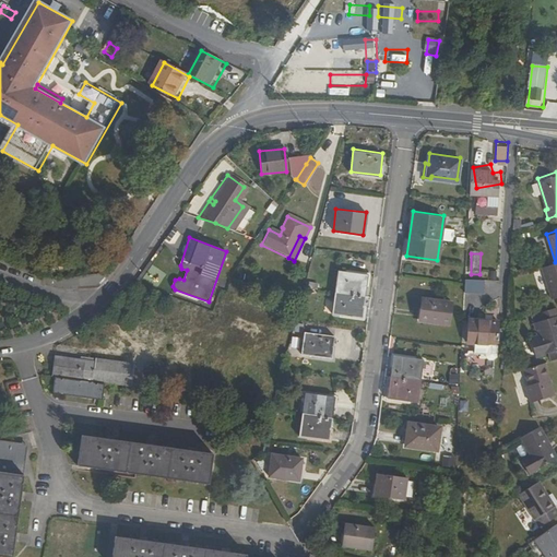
[(556,261),(555,262),(542,267),(552,297),(556,295),(556,261)]
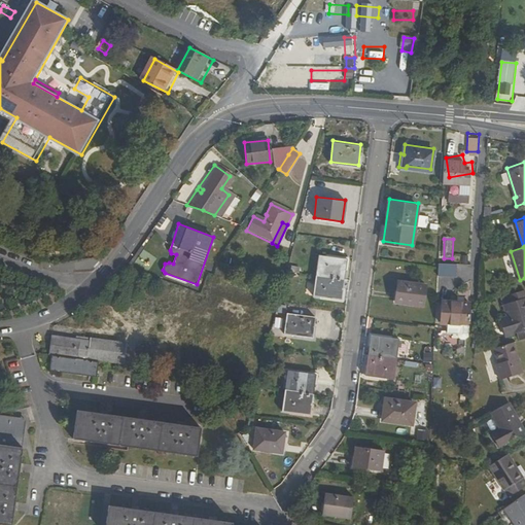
[(343,300),(348,258),(320,254),(314,295),(343,300)]
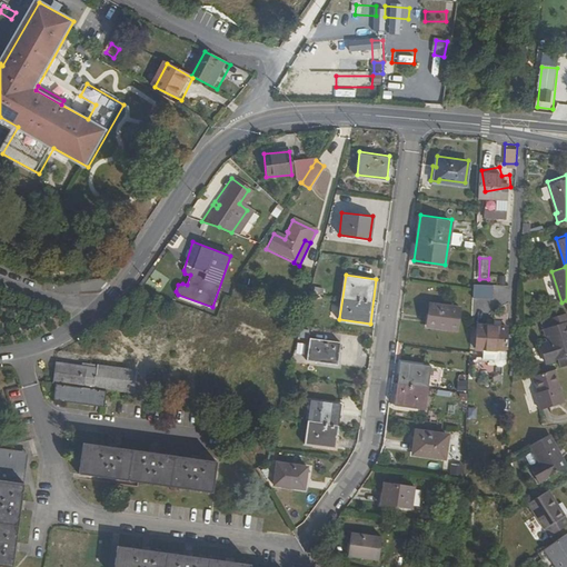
[(495,285),(474,282),(474,298),(494,299),(495,285)]
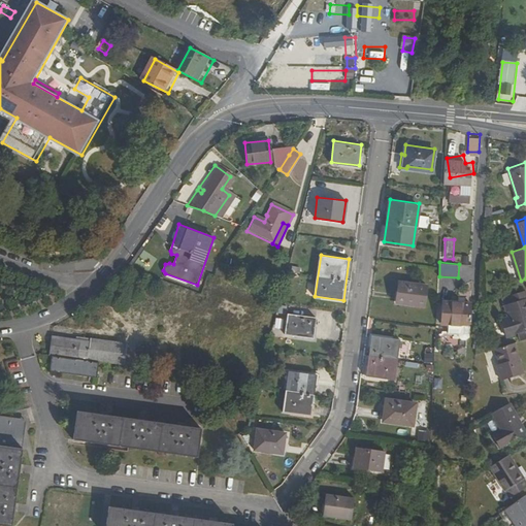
[(427,284),(398,281),(395,301),(424,305),(427,284)]
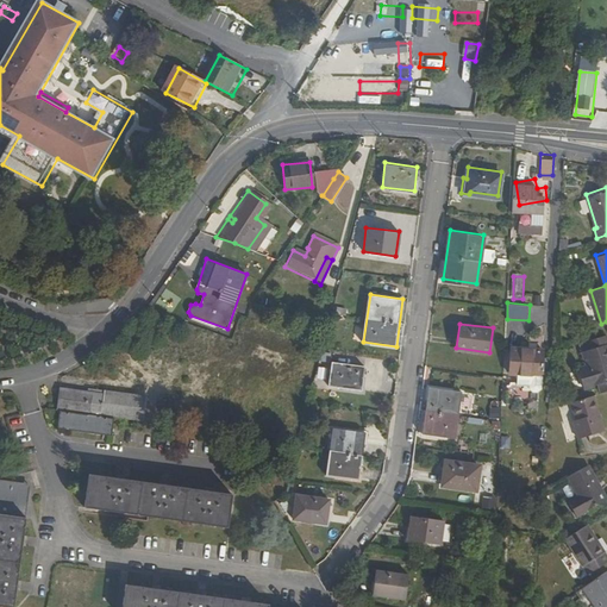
[(601,336),(583,340),(586,346),(581,348),(586,363),(579,365),(584,385),(596,381),(599,390),(606,387),(606,345),(605,340),(602,340),(601,336)]
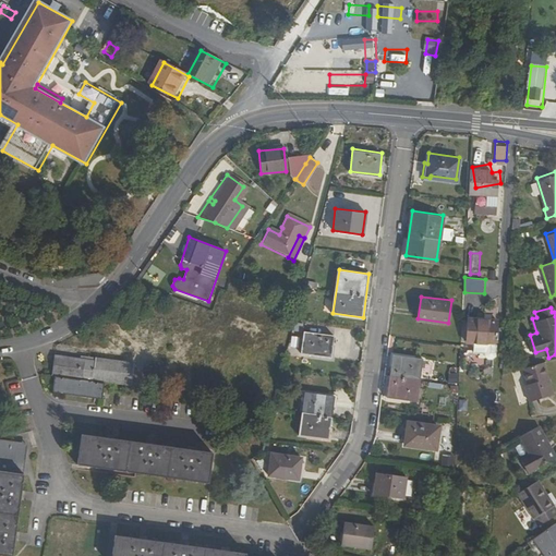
[(236,315),(232,323),(248,329),(251,322),(236,315)]
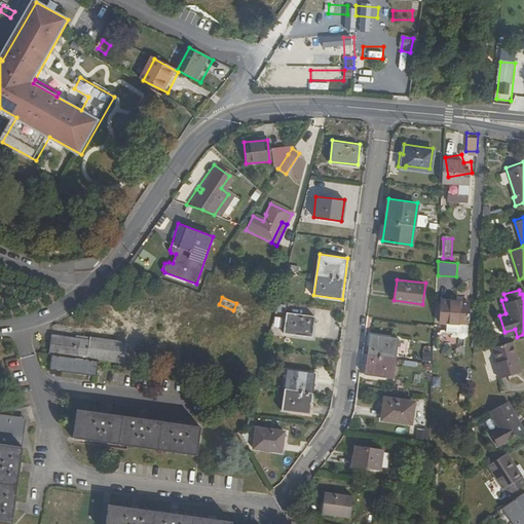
[(468,300),(440,299),(439,321),(468,322),(468,319),(468,307),(468,300)]
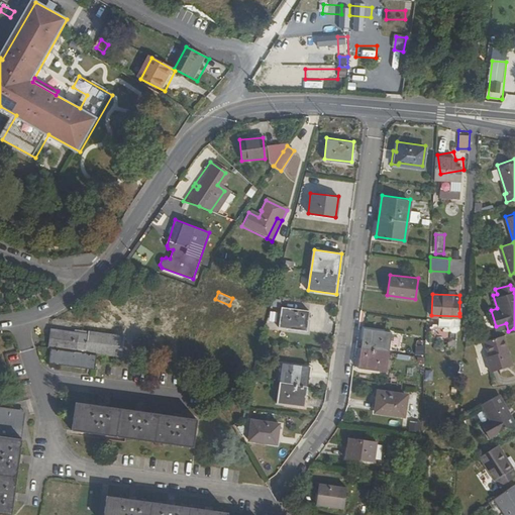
[(459,302),(459,313),(467,314),(468,303),(459,302)]
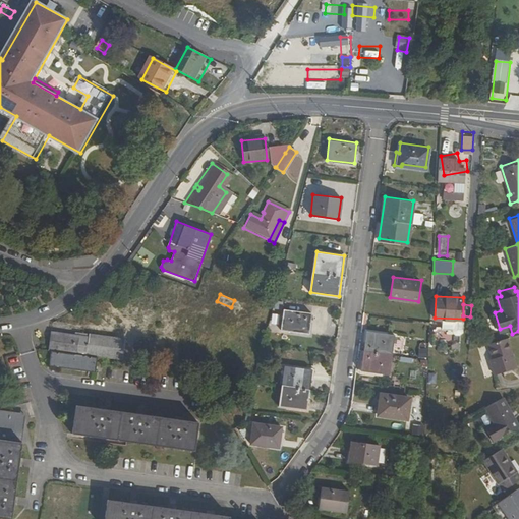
[(310,312),(283,309),(280,330),(308,333),(310,312)]
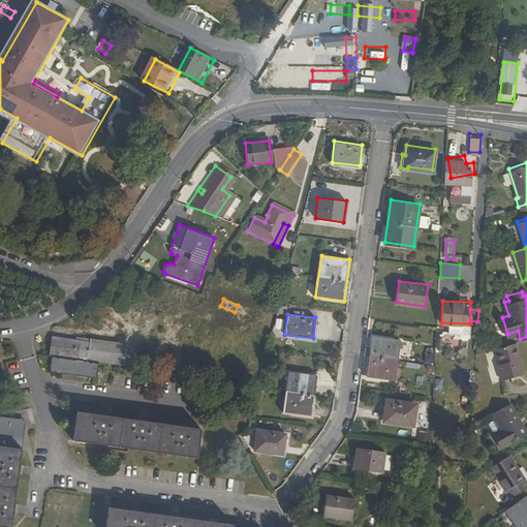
[(477,321),(470,320),(470,323),(469,331),(477,332),(477,321)]
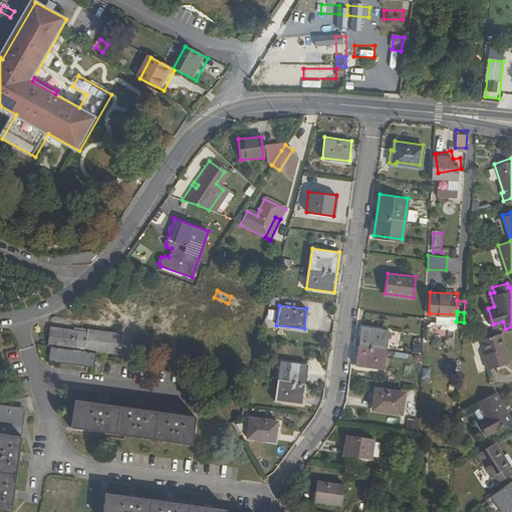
[(385,369),(390,329),(361,325),(355,365),(385,369)]
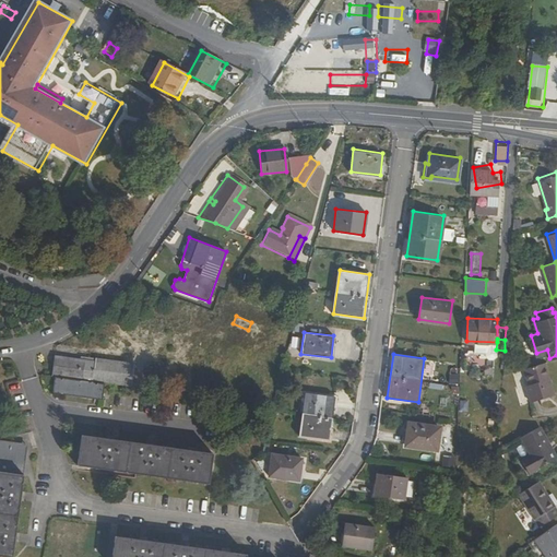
[(83,378),(85,360),(56,356),(54,375),(83,378)]
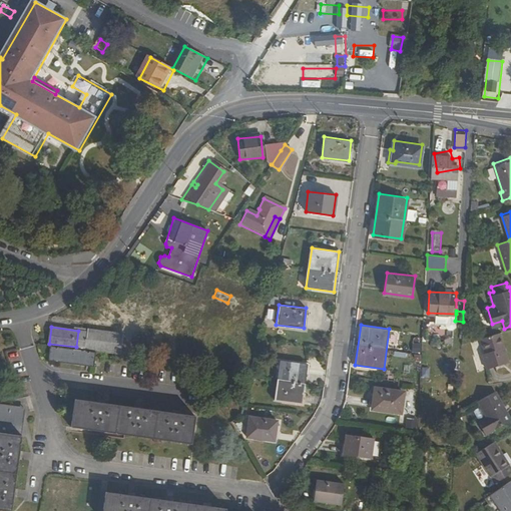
[(78,331),(76,347),(76,349),(121,355),(124,333),(88,328),(88,331),(78,331)]
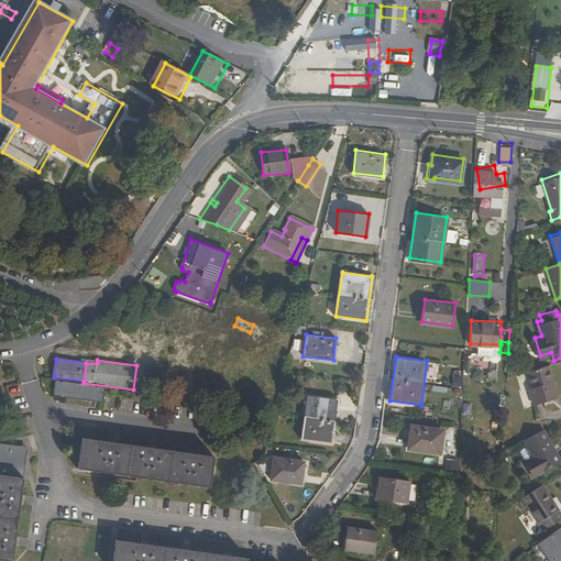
[(547,363),(519,372),(526,388),(529,387),(535,403),(558,395),(547,363)]
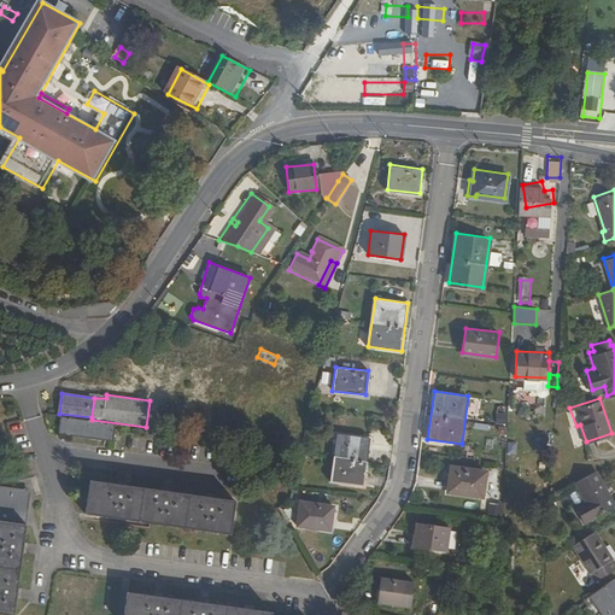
[(42,403),(41,413),(51,414),(52,404),(42,403)]
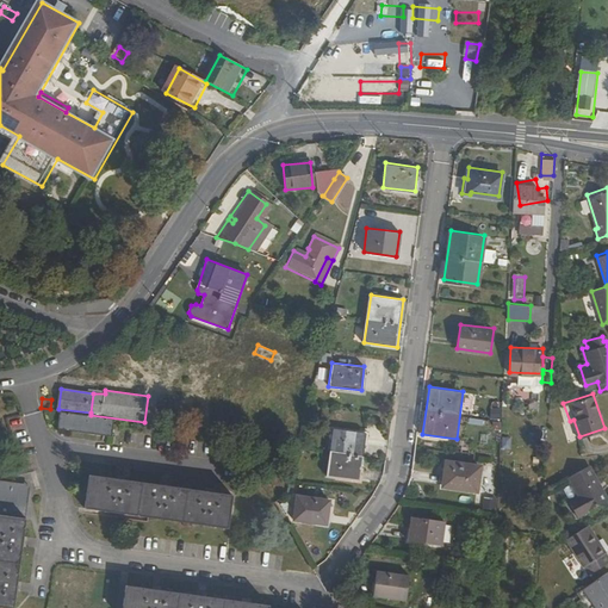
[(111,420),(59,413),(56,426),(110,433),(111,420)]
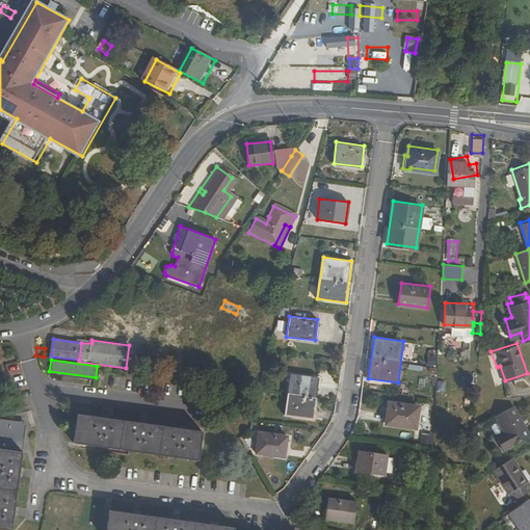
[(318,377),(290,373),(284,415),(312,419),(318,377)]
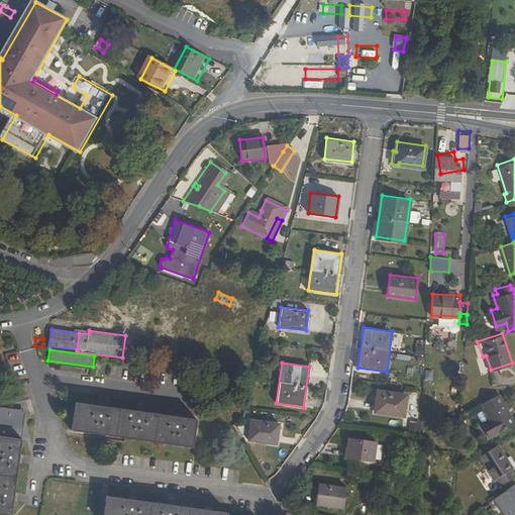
[(426,372),(426,383),(434,384),(435,372),(426,372)]
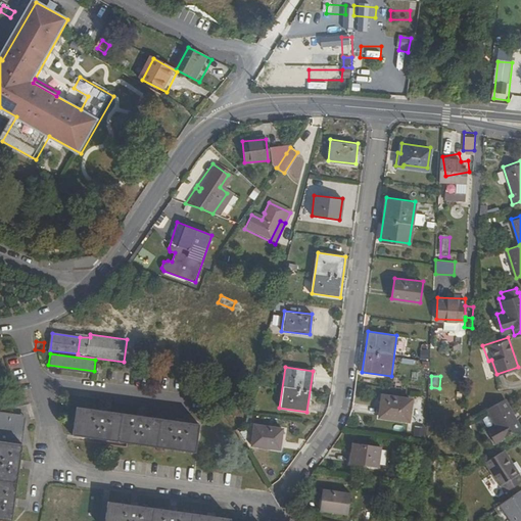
[(383,395),(380,416),(409,420),(412,399),(383,395)]
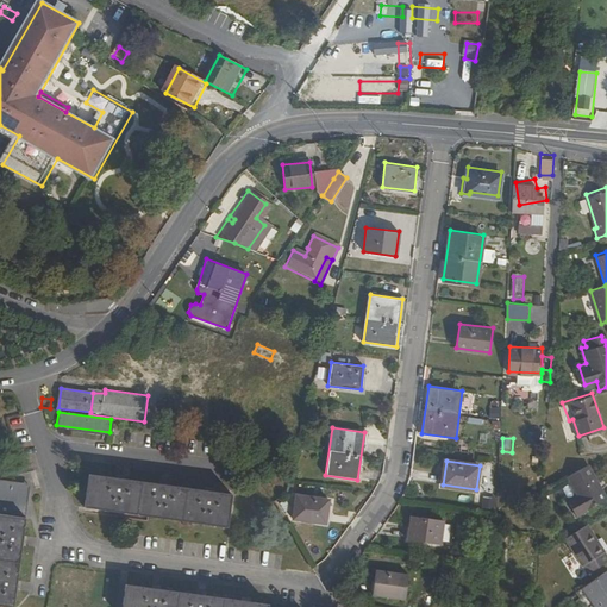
[(586,465),(567,476),(579,496),(567,502),(575,517),(605,499),(586,465)]
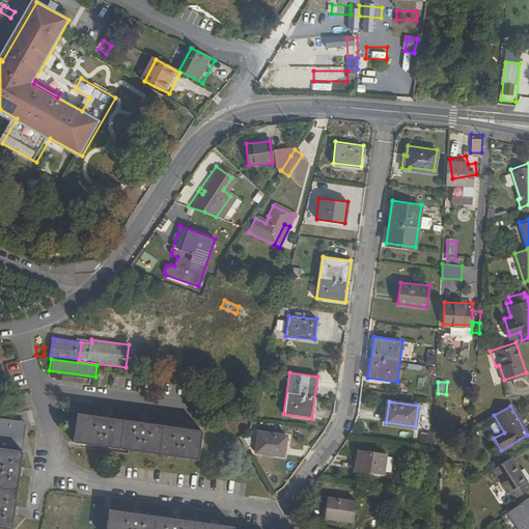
[(76,414),(72,443),(197,460),(201,432),(185,429),(185,427),(177,426),(177,428),(146,424),(146,422),(138,421),(138,423),(107,419),(107,416),(101,416),(100,418),(76,414)]
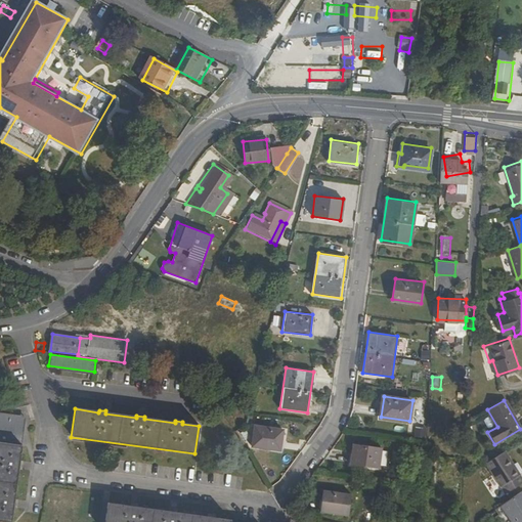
[(0,414),(0,521),(8,521),(11,509),(13,509),(14,499),(12,499),(16,471),(18,471),(19,462),(17,462),(19,444),(18,444),(22,417),(0,414)]
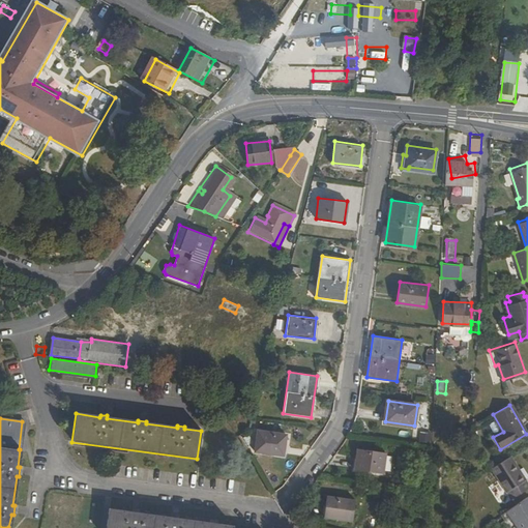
[(286,437),(259,433),(256,453),(283,458),(286,437)]
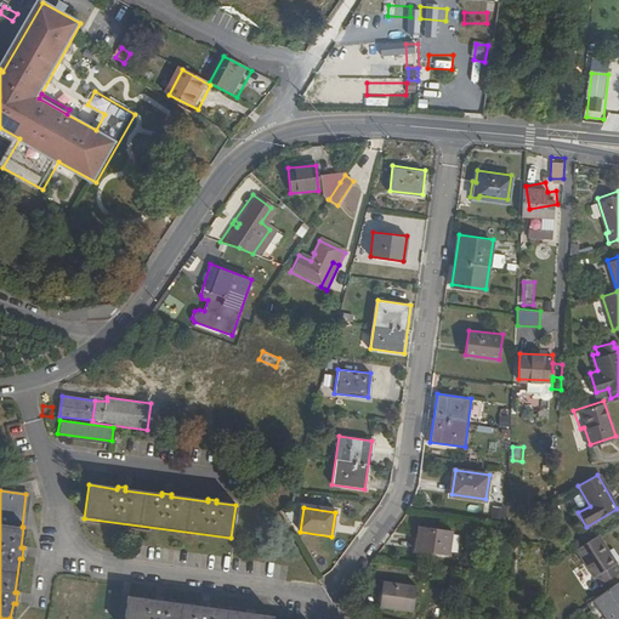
[(494,521),(506,521),(506,511),(494,510),(494,521)]
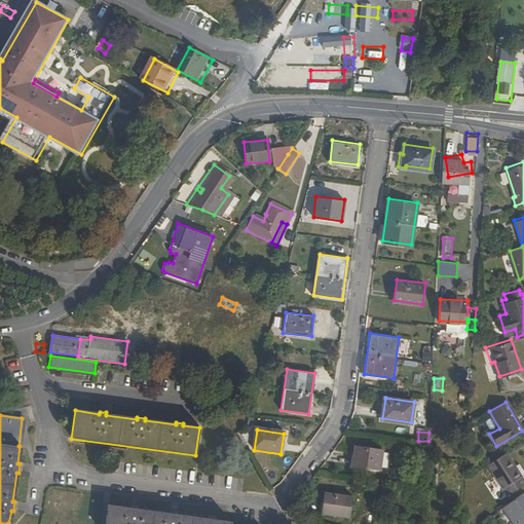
[(354,445),(351,466),(380,471),(383,449),(354,445)]
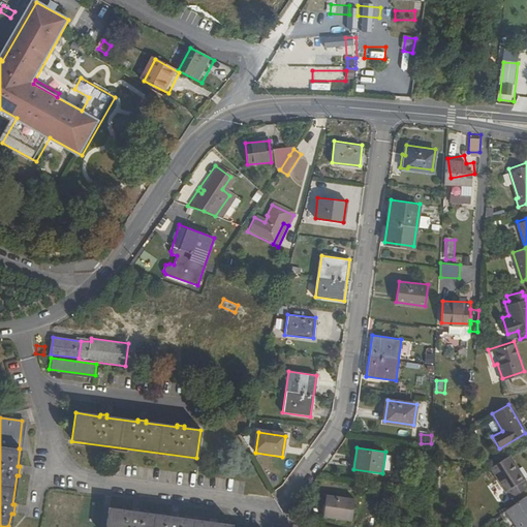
[(512,454),(491,468),(510,499),(526,488),(526,482),(525,479),(519,469),(521,468),(512,454)]
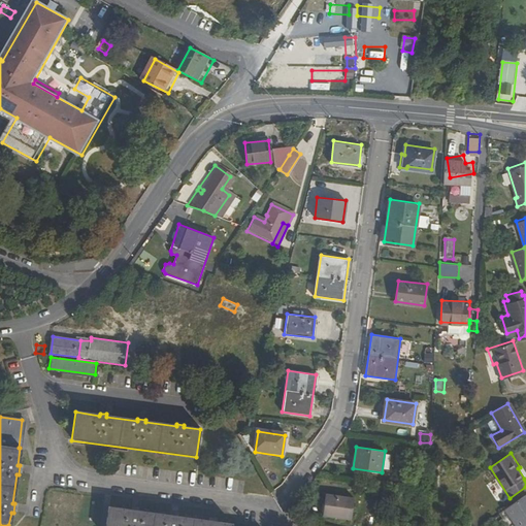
[(351,519),(354,498),(326,493),(323,515),(351,519)]
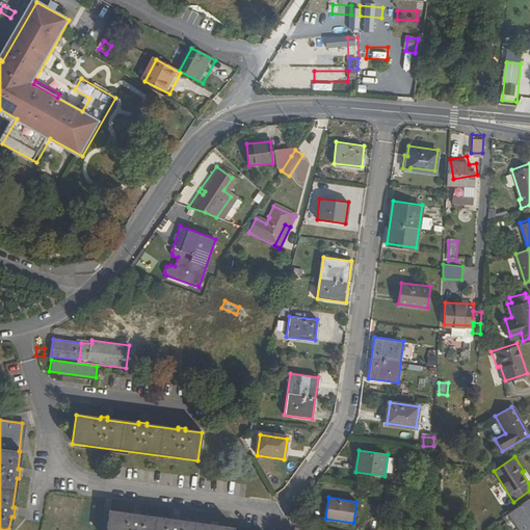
[(529,500),(508,514),(513,523),(515,522),(521,529),(529,529),(529,500)]
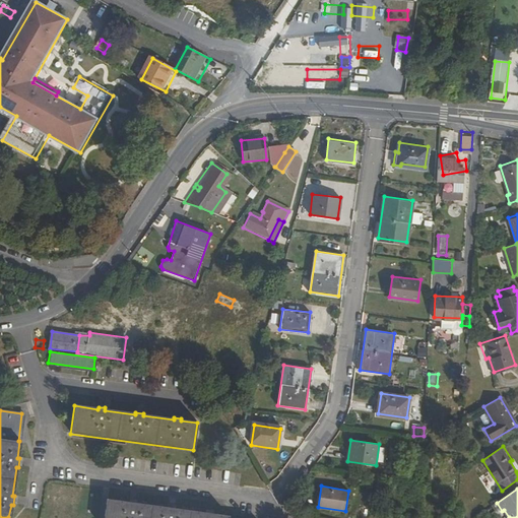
[(230,517),(213,515),(214,512),(206,511),(206,514),(176,510),(176,507),(168,506),(168,509),(137,504),(137,502),(129,501),(129,503),(107,500),(103,517),(230,517)]
